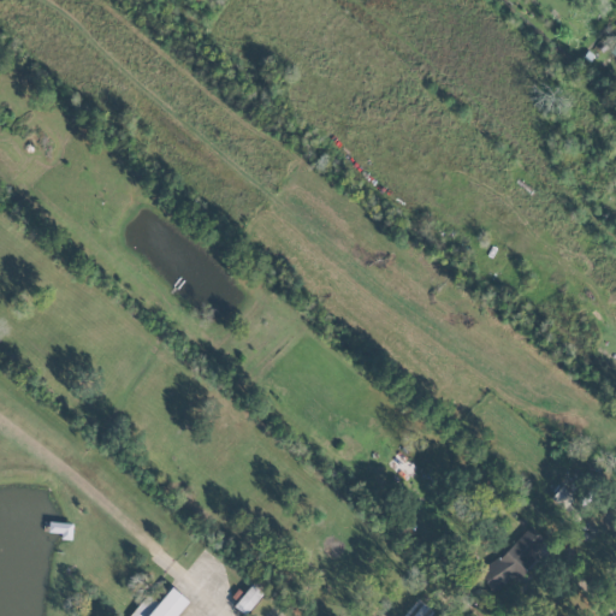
[(418,466),(397,450),(386,463),(406,480),(418,466)]
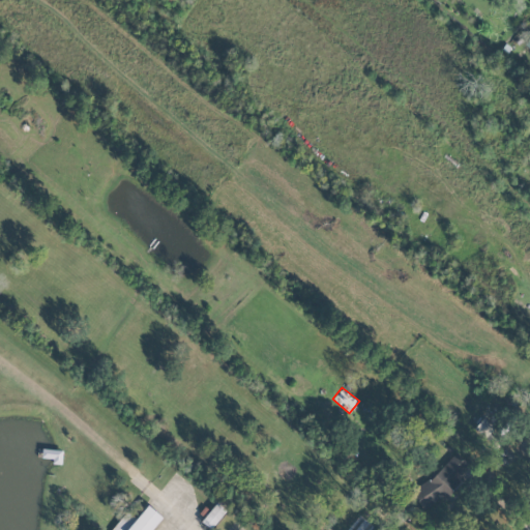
[(486,438),(495,427),(483,417),(474,429),(486,438)]
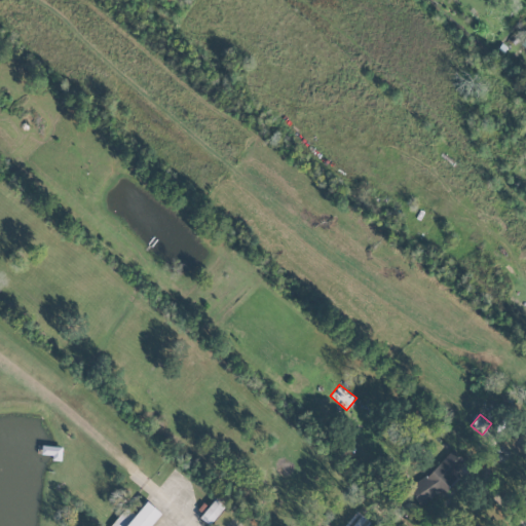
[(446,489),(457,477),(455,474),(465,461),(452,449),(430,472),(415,482),(409,489),(420,506),(446,489)]
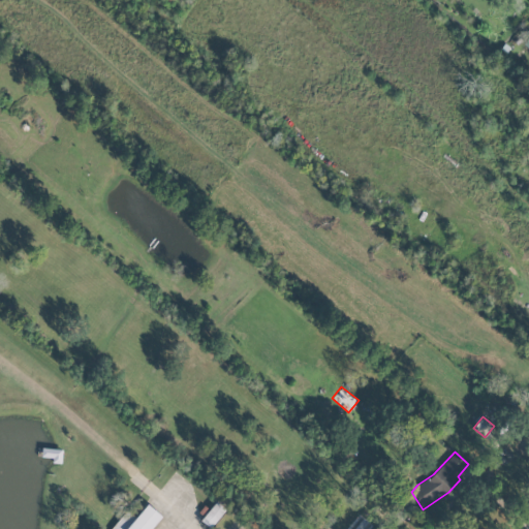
[(210,510),(201,521),(211,528),(224,509),(216,502),(210,510)]
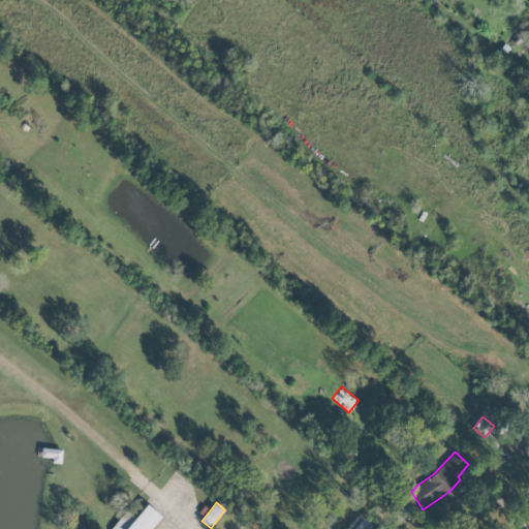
[(151,528),(162,516),(147,504),(126,528),(118,528),(114,525),(111,528),(151,528)]
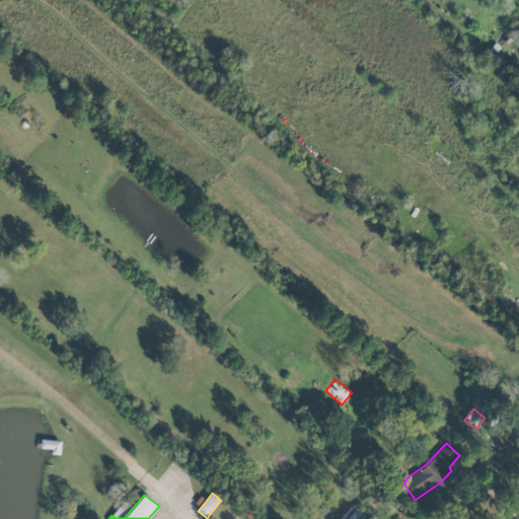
All buildings are outlined.
